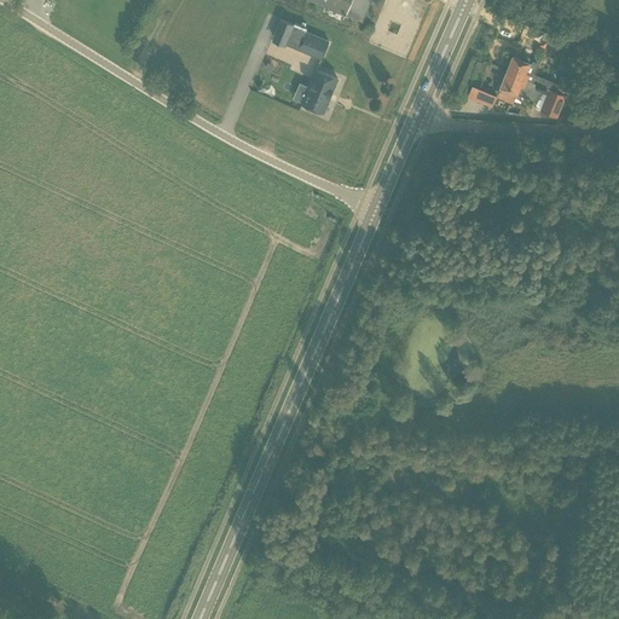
[(311,0),(362,21),(369,0),(311,0)]
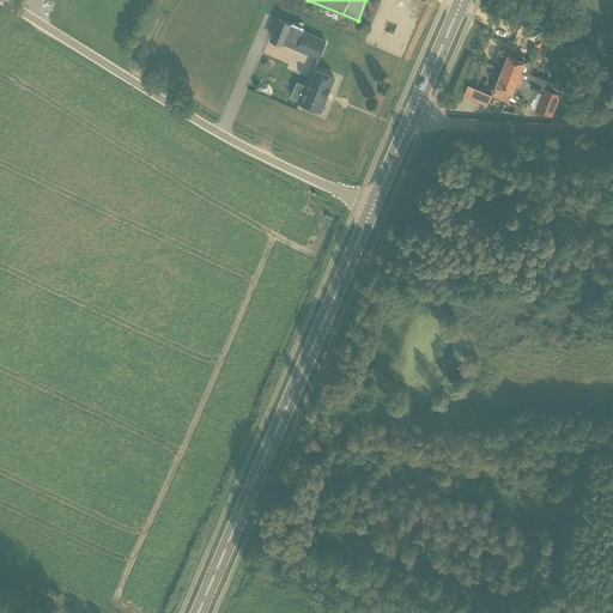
[(291,24),(278,18),(268,41),(283,46),(284,43),(295,48),(304,28),(292,23),(291,24)]
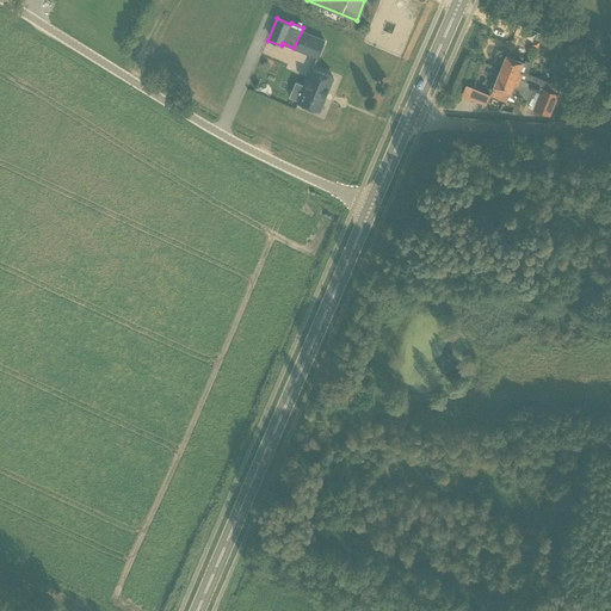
[(517,34),(530,39),(534,30),(520,24),(517,34)]
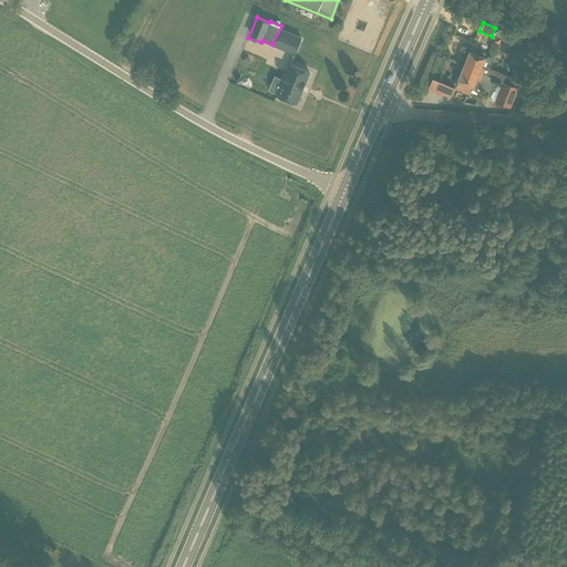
[(272,44),(295,53),(301,38),(279,29),(272,44)]
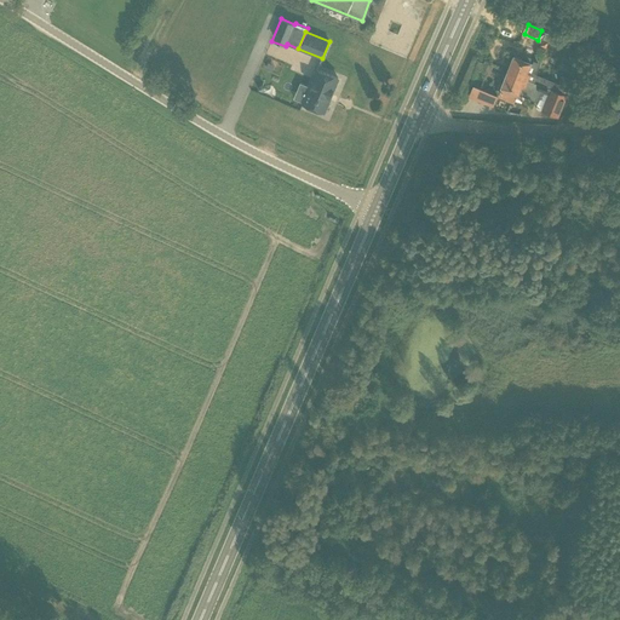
[(514,56),(507,72),(541,86),(550,89),(552,90),(566,95),(567,92),(572,80),(562,75),(558,84),(537,74),(539,65),(532,63),(529,62),(530,57),(522,55),(521,58),(514,56)]
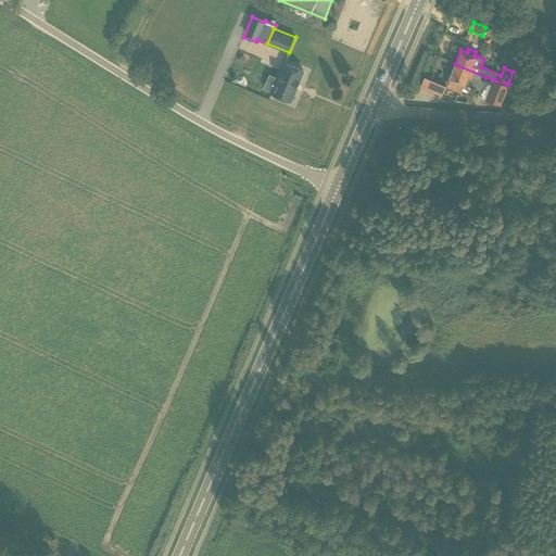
[(269,75),(263,88),(272,92),(290,101),(291,100),(293,100),(295,98),(295,95),(293,92),(295,90),(293,89),(295,85),(297,85),(303,71),(285,63),(283,63),(278,78),(269,75)]
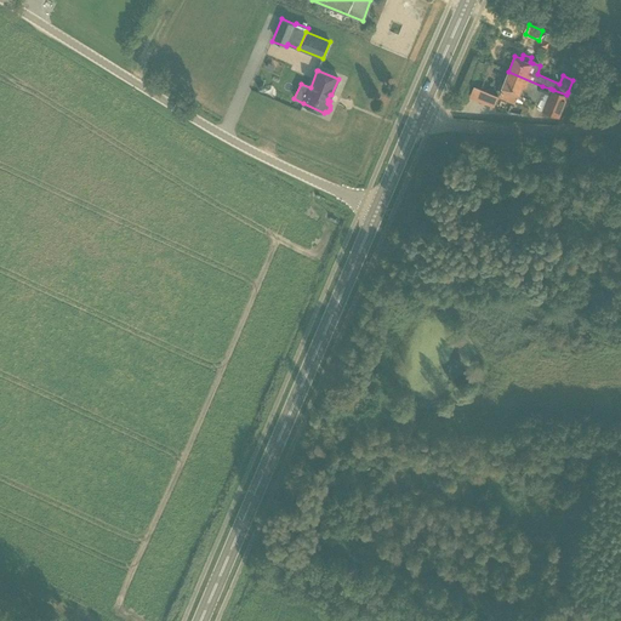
[(503,89),(501,93),(502,100),(510,102),(514,100),(517,93),(519,95),(519,93),(535,100),(535,101),(536,101),(541,91),(548,93),(551,89),(542,86),(508,72),(502,87),(503,89)]
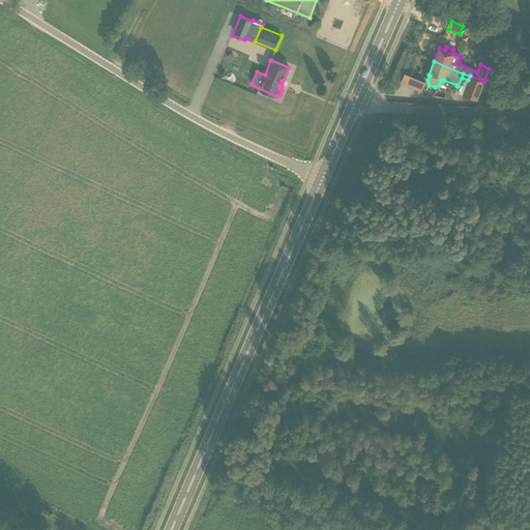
[(401,83),(421,91),(427,81),(405,72),(401,83)]
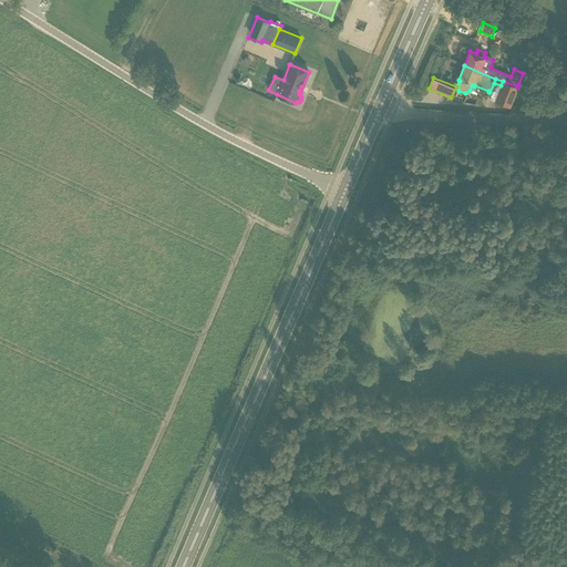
[(501,85),(494,101),(509,107),(511,105),(517,86),(505,82),(503,81),(501,85)]
